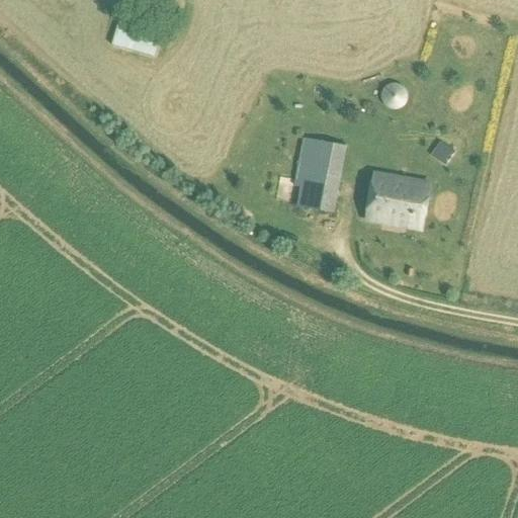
[(155,59),(162,31),(119,19),(111,47),(155,59)]
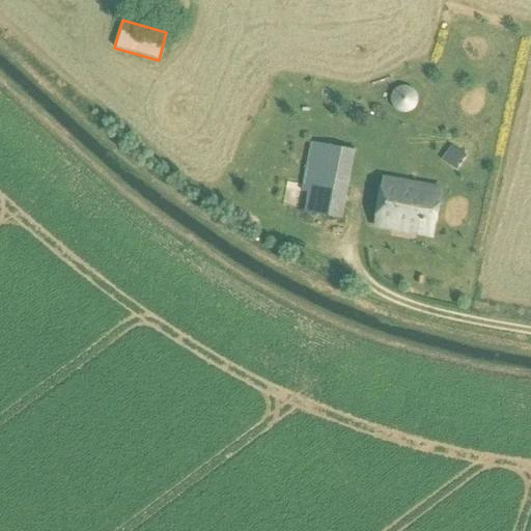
[(343,220),(356,150),(310,142),(301,192),(309,193),(305,213),(343,220)]
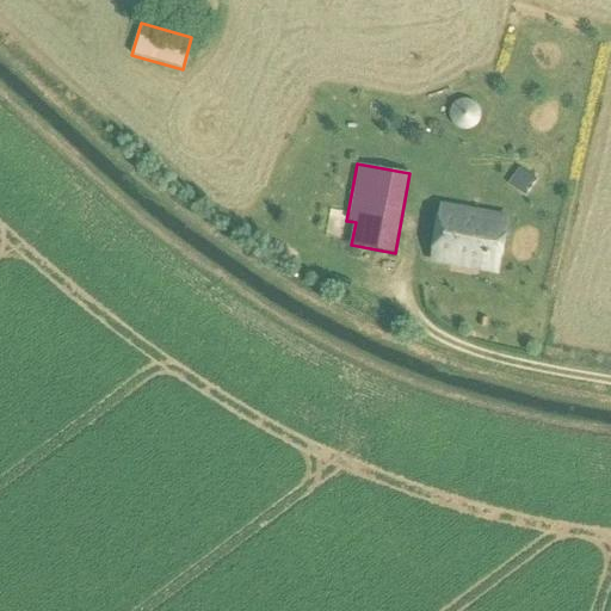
[(420,195),(419,223),(436,224),(437,196),(420,195)]
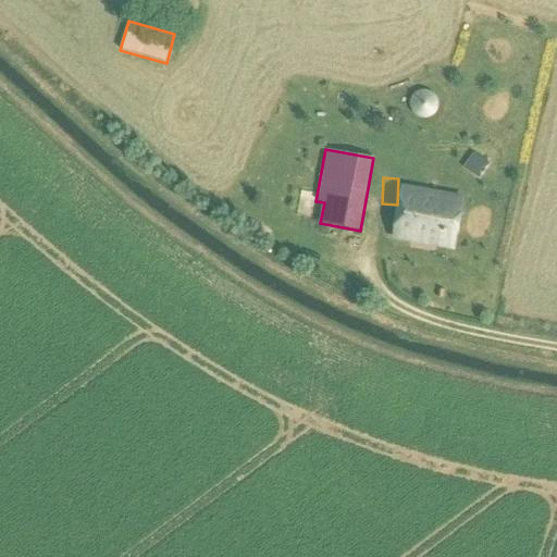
[(455,248),(463,198),(405,187),(395,237),(455,248)]
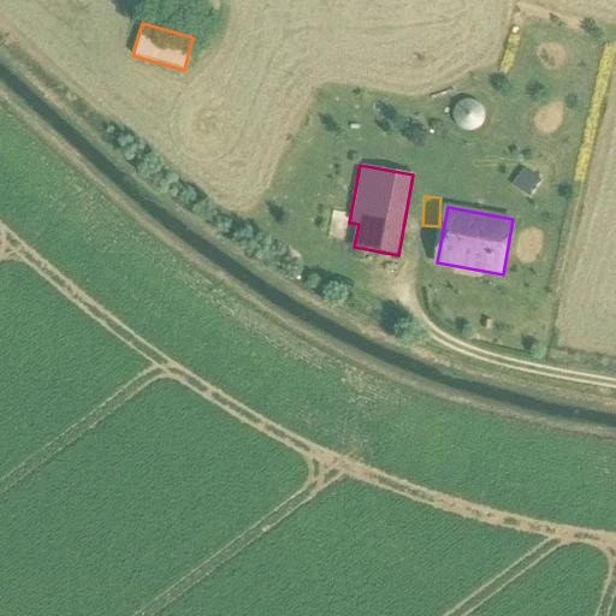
[(483,326),(480,335),(508,341),(510,332),(483,326)]
